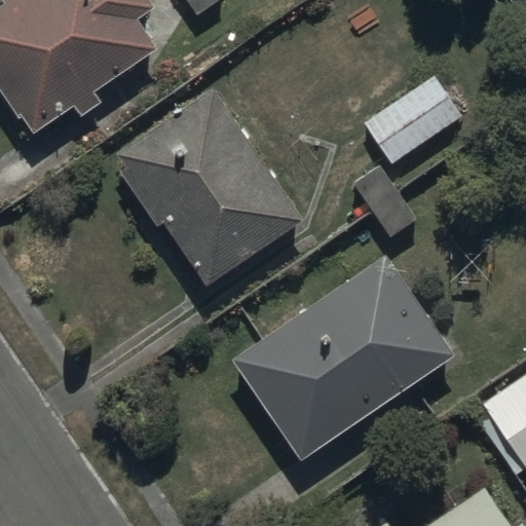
[(147,0),(2,0),(6,4),(0,8),(0,88),(32,136),(72,109),(79,119),(101,105),(94,95),(156,51),(138,24),(155,12),(147,0)]
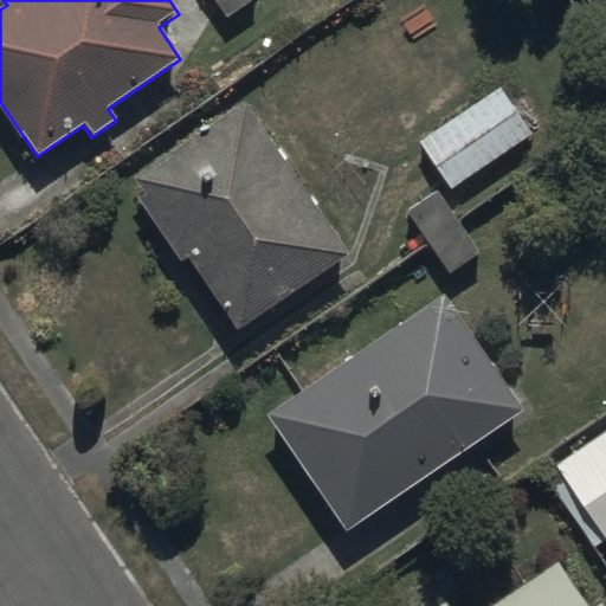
[(497,88),(417,142),(450,192),(530,137),(497,88)]
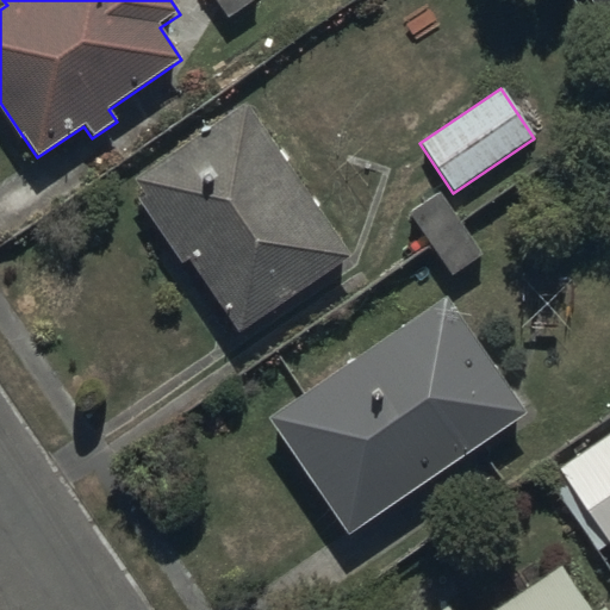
[(135,180),(145,194),(138,199),(181,263),(188,259),(240,334),(352,257),(248,104),(135,180)]
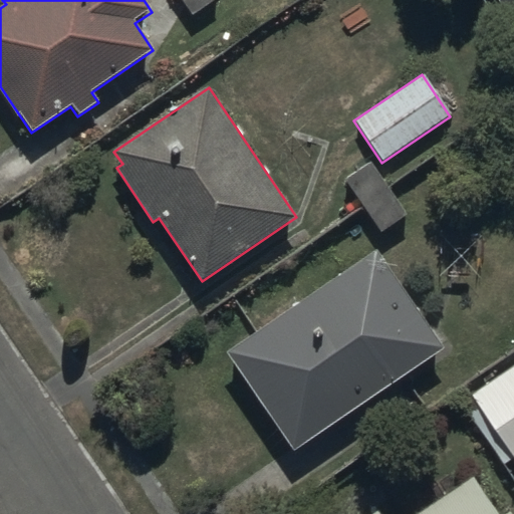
[(367,163),(343,181),(381,232),(405,215),(367,163)]
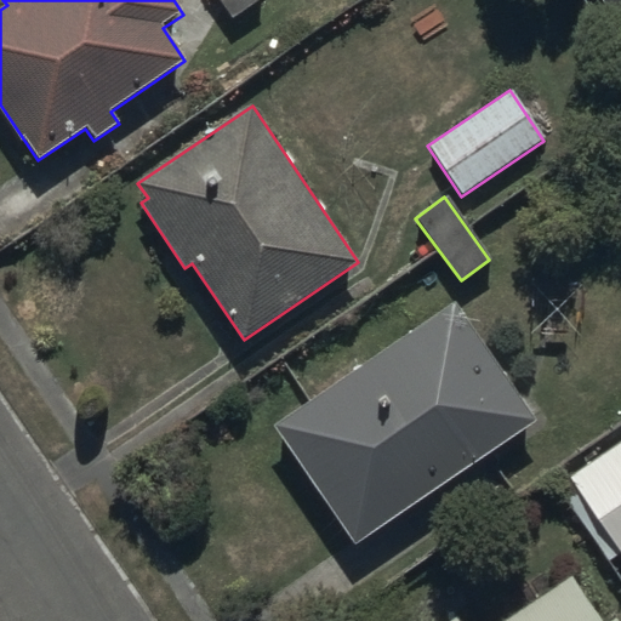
[(459,302),(273,427),(354,548),(540,423),(459,302)]
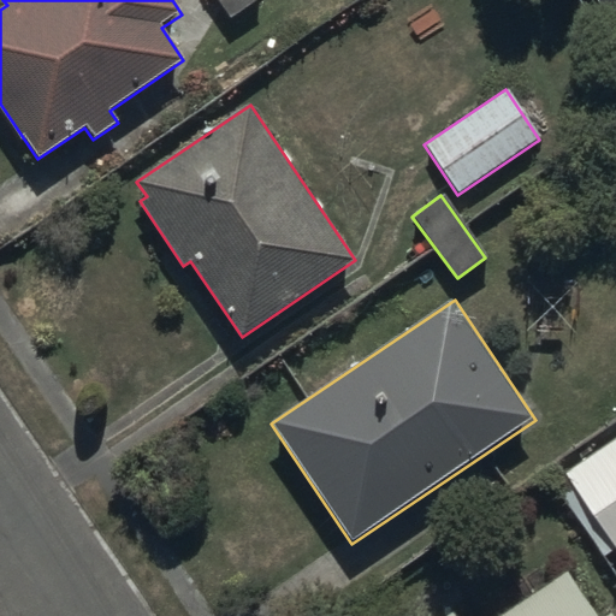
[(615,438),(564,474),(615,549),(615,438)]
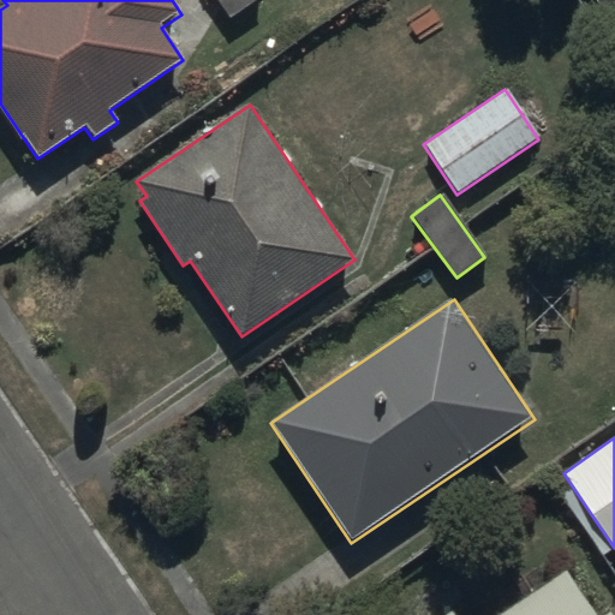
[(613,614),(609,609),(599,614),(596,614),(567,572),(501,614),(454,614),(451,608),(440,614),(613,614)]
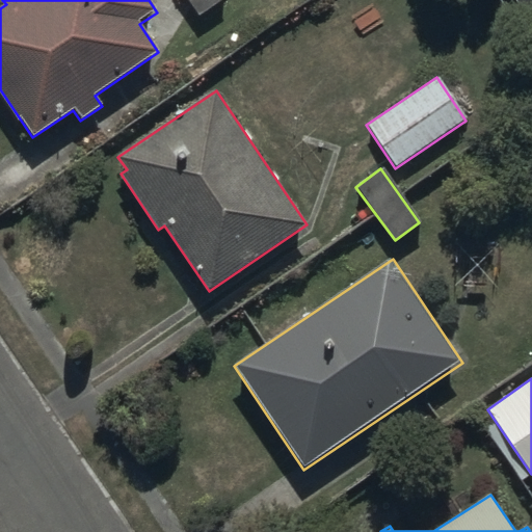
All buildings are outlined.
